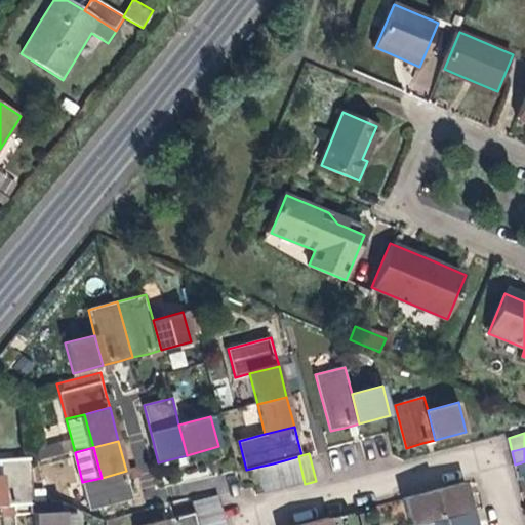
[(298,456),(284,460),(291,487),(305,484),(298,456)]
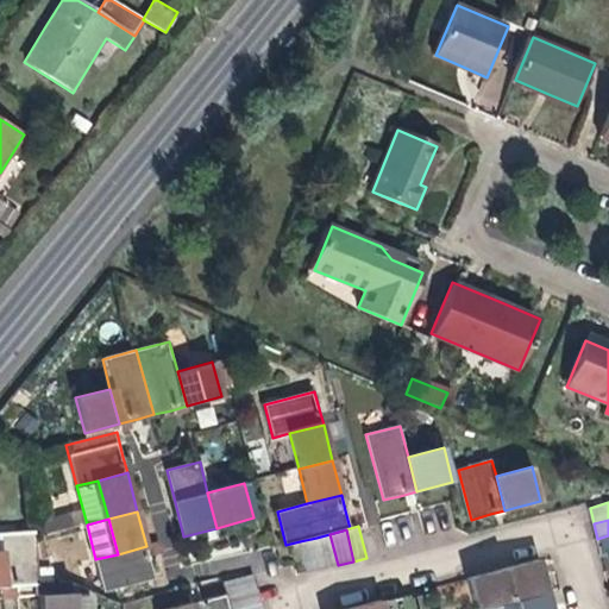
[(10,551),(12,586),(17,586),(38,585),(36,540),(36,533),(0,535),(1,552),(10,551)]
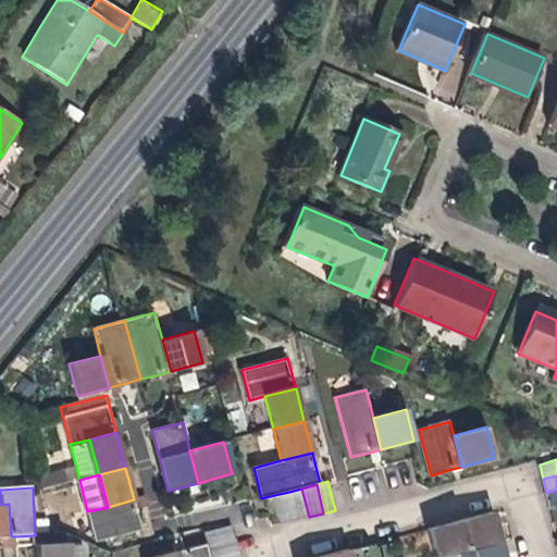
[(289,492),(297,520),(309,517),(301,489),(289,492)]
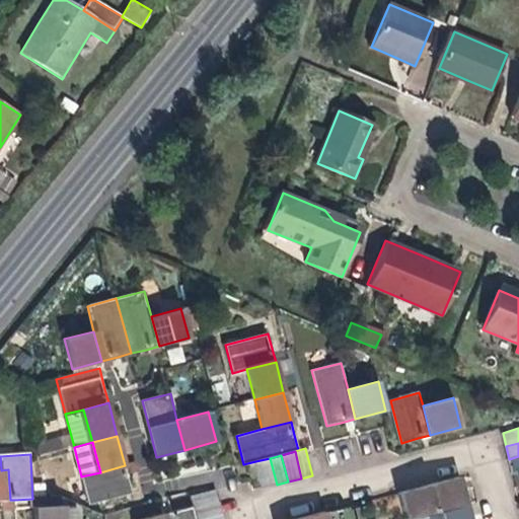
[(518,469),(518,456),(509,459),(512,471),(518,469)]
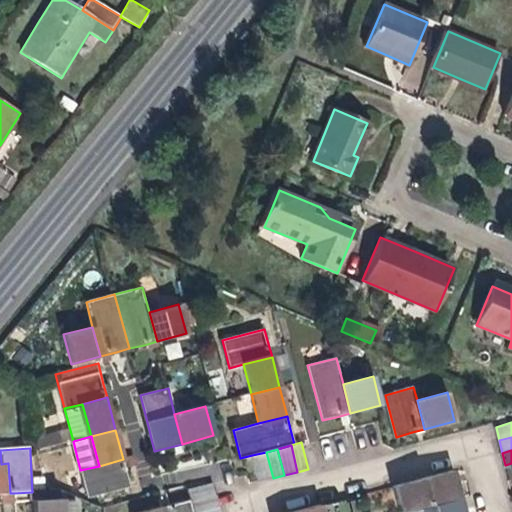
[(259,482),(273,478),(266,452),(252,455),(259,482)]
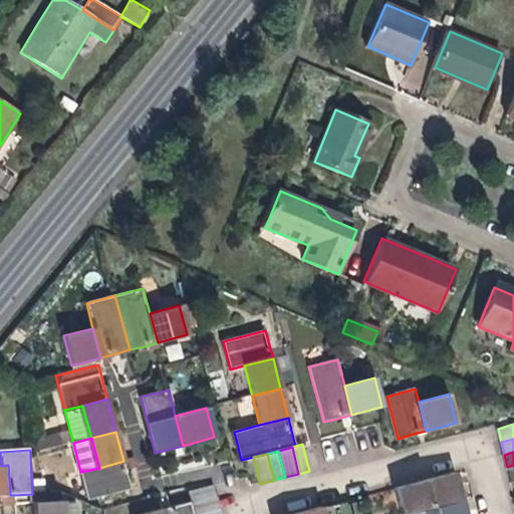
[(134,459),(123,461),(126,471),(136,468),(134,459)]
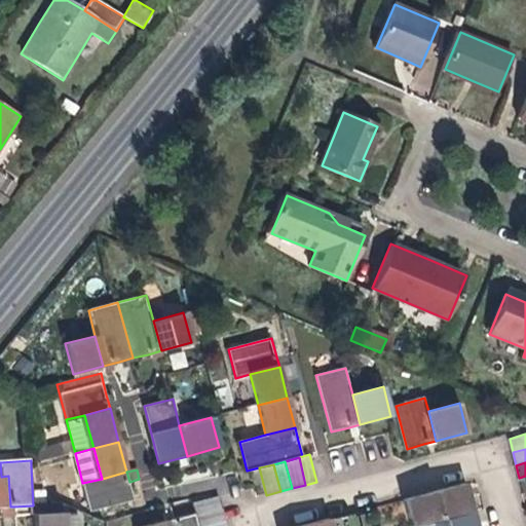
[(129,482),(126,472),(102,479),(82,483),(90,512),(134,500),(132,491),(129,482)]
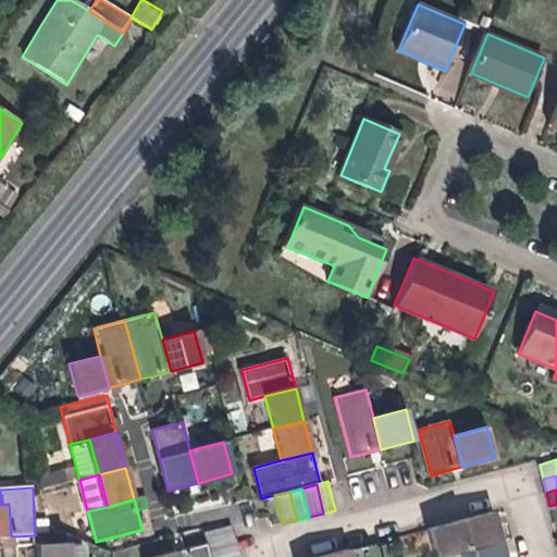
[(9,504),(1,505),(0,504),(0,536),(1,537),(11,536),(9,504)]
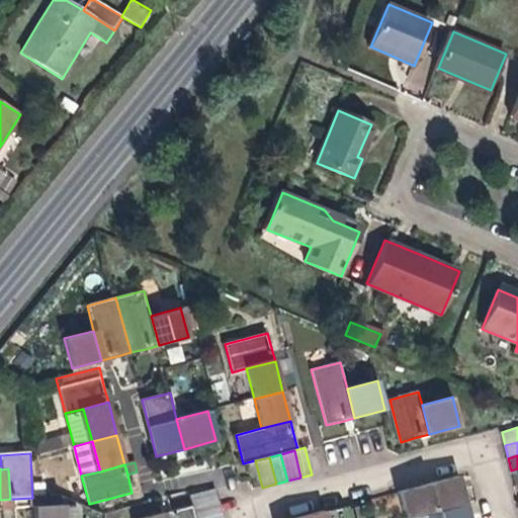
[(460,477),(398,493),(404,517),(418,517),(467,505),(464,494),(460,477)]
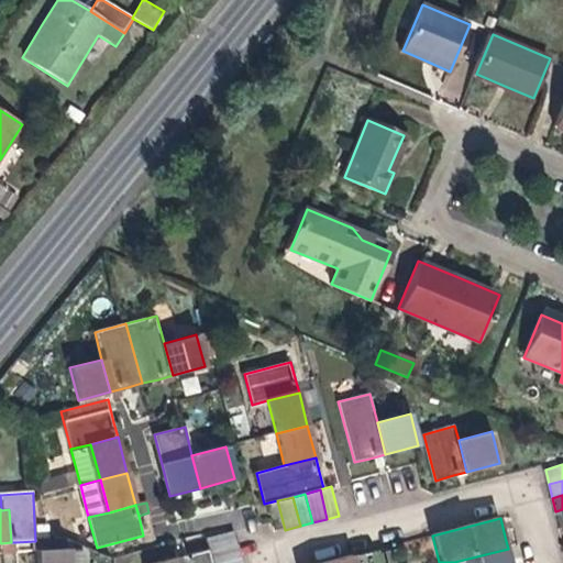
[(209,549),(210,551),(240,543),(236,531),(207,538),(209,549)]
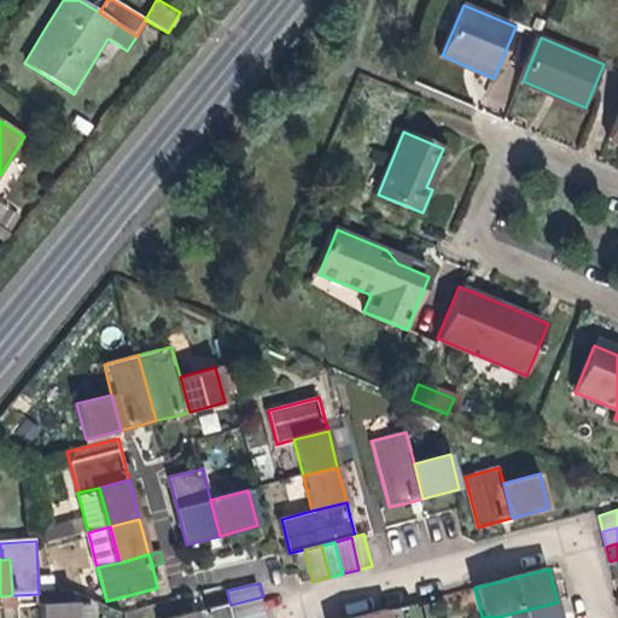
[(76,617),(75,592),(39,594),(40,617),(76,617)]
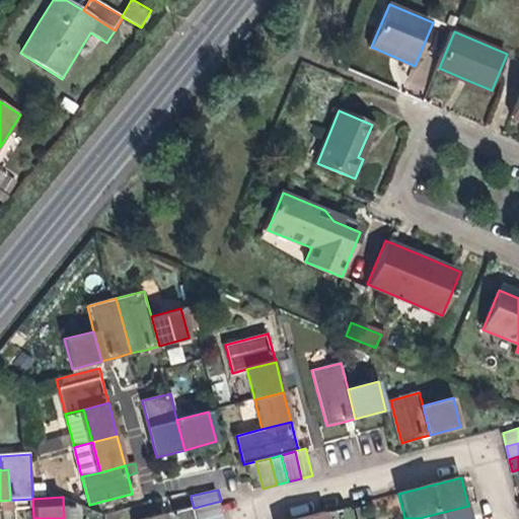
[(15,511),(14,500),(10,500),(1,501),(2,512),(10,511),(15,511)]
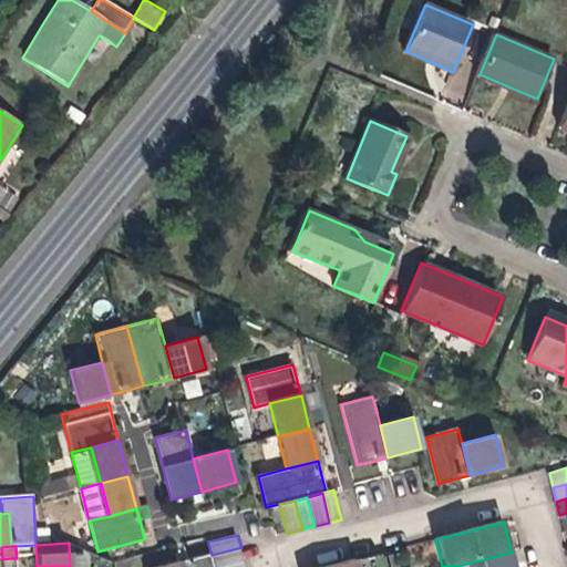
[(212,555),(214,566),(224,566),(245,562),(241,547),(212,555)]
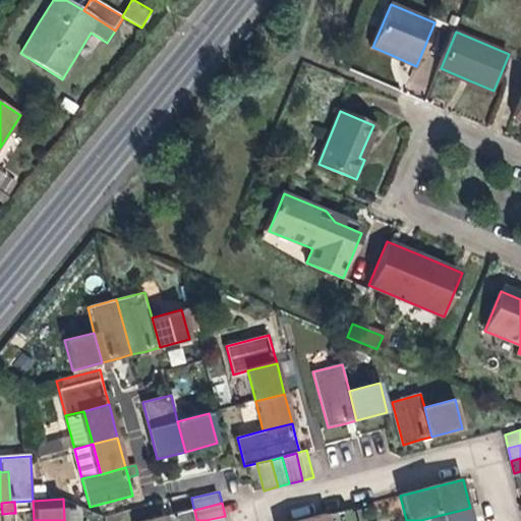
[(162,506),(164,516),(174,513),(172,504),(162,506)]
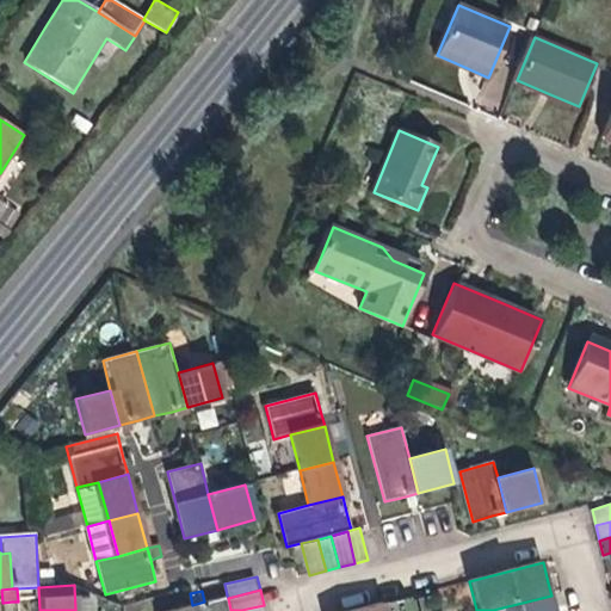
[(192,605),(193,610),(230,610),(228,598),(227,596),(204,602),(192,605)]
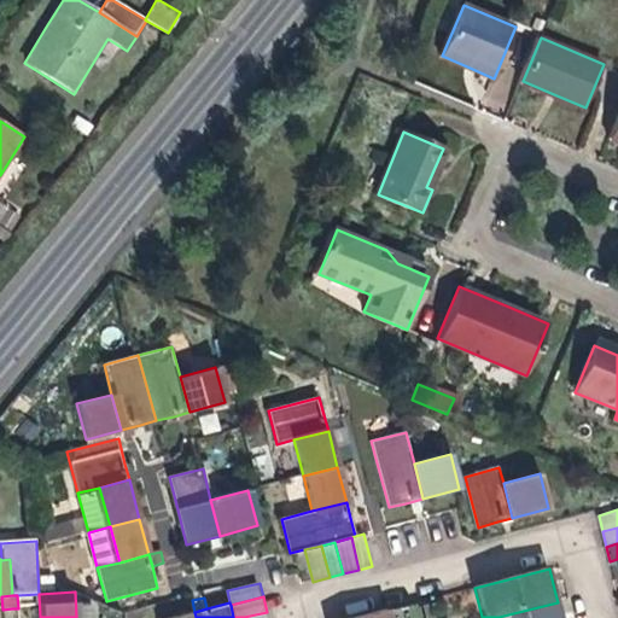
[(561,617),(558,602),(499,617),(561,617)]
